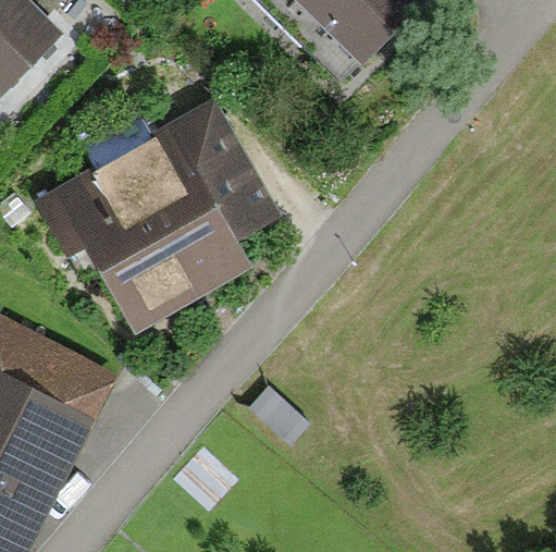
[(46,16),(28,0),(0,0),(0,100),(65,35),(46,16)]
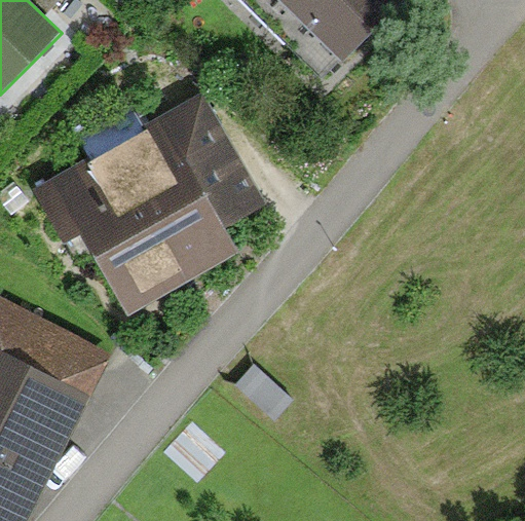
[(27,0),(43,15),(58,0),(27,0)]
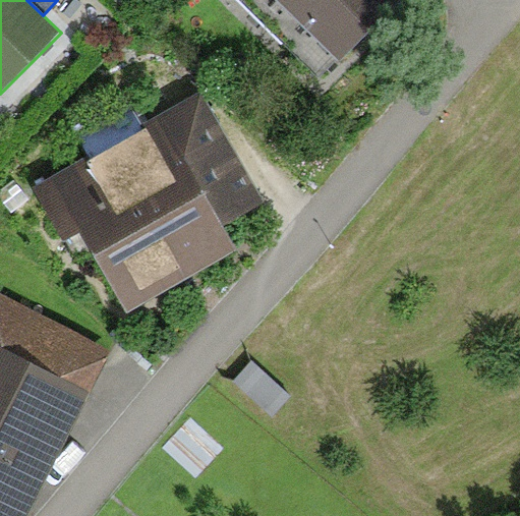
[(276,0),(340,62),(401,1),(400,0),(276,0)]
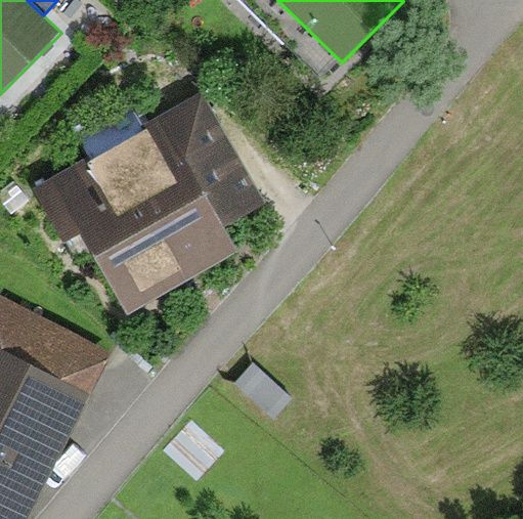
[(203,88),(33,186),(64,248),(81,238),(128,314),(236,254),(224,230),(267,203),(203,88)]
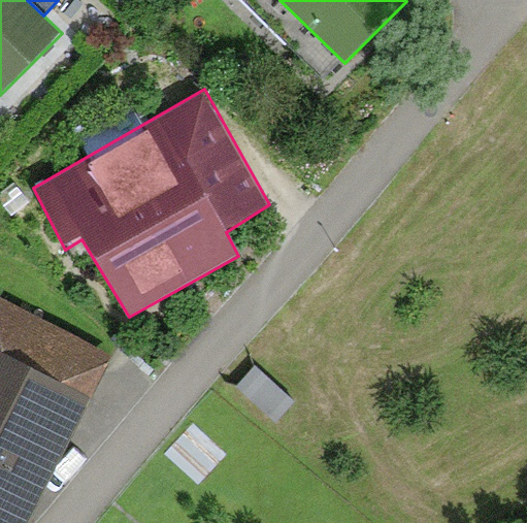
[(0,355),(88,397),(109,355),(1,295),(0,295),(0,355)]
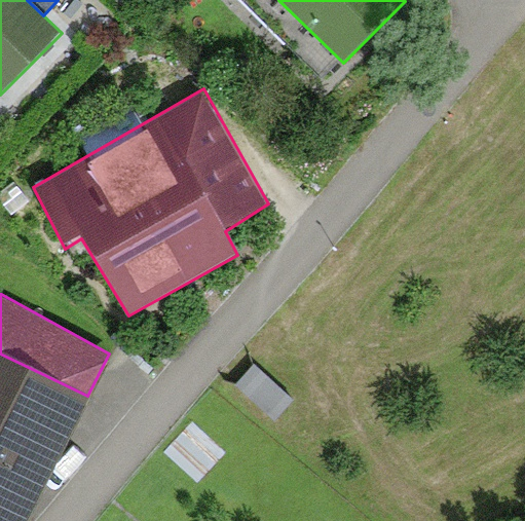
[(0,520),(27,520),(62,450),(87,396),(0,354),(0,520)]
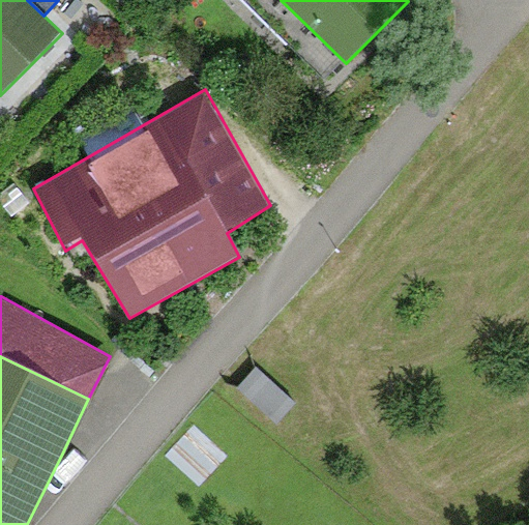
All buildings are outlined.
